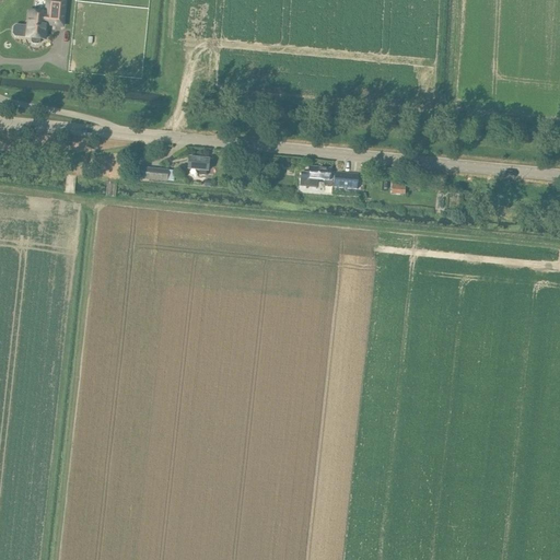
[(32,43),(33,44),(38,45),(41,43),(41,39),(45,39),(46,24),(62,26),(65,11),(65,0),(45,0),(44,13),(30,12),(27,38),(32,38),(32,43)]
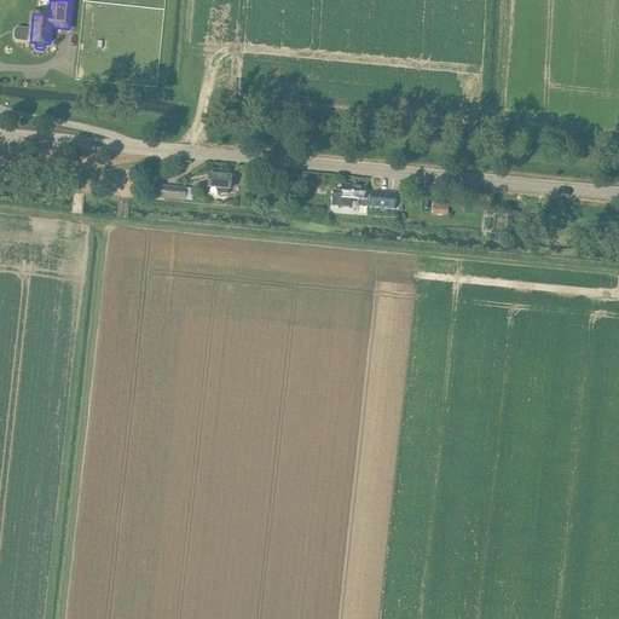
[(209,174),(208,189),(220,190),(219,194),(227,195),(227,190),(230,191),(231,177),(209,174)]
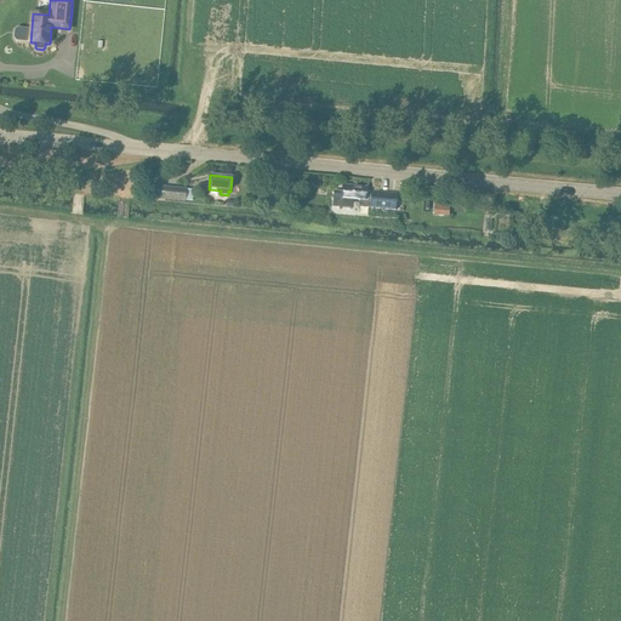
[(334,199),(332,208),(352,210),(352,200),(360,201),(359,206),(369,206),(369,209),(396,211),(397,197),(397,194),(370,192),(370,195),(366,195),(368,188),(343,186),(342,192),(334,192),(334,199)]
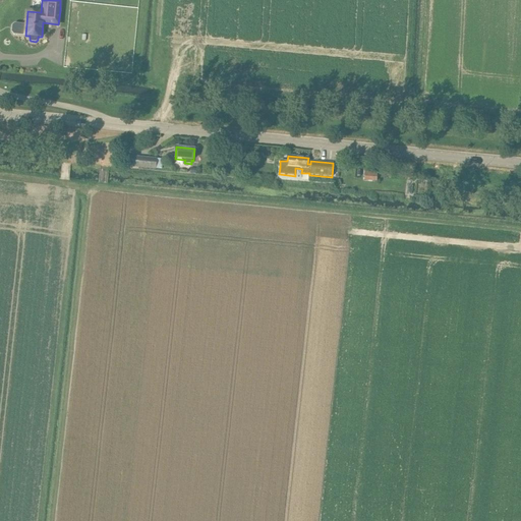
[(128,167),(138,168),(155,169),(156,159),(129,157),(128,167)]
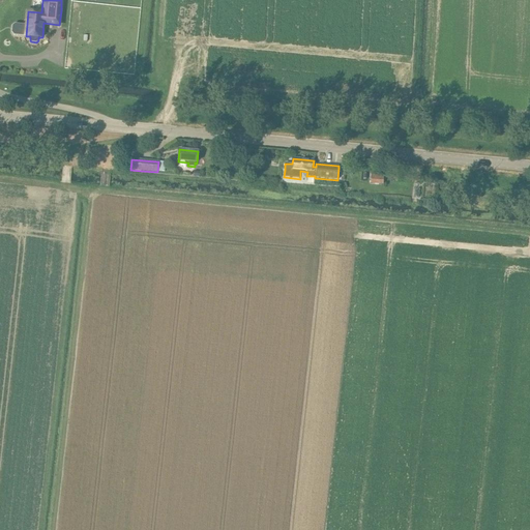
[(382,184),(383,176),(371,175),(371,184),(382,184)]
